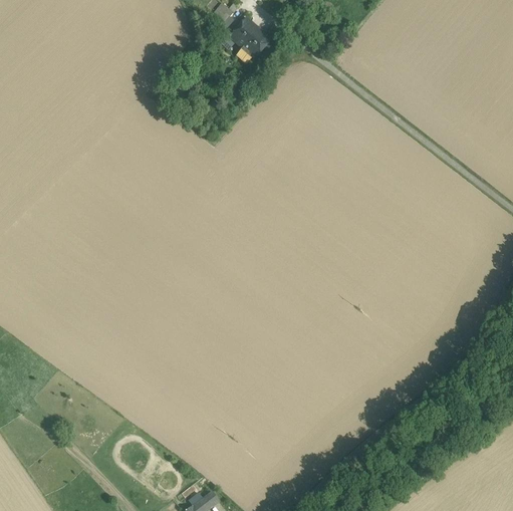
[(228,7),(221,2),(213,11),(224,20),(224,21),(229,15),(232,11),(228,7)]
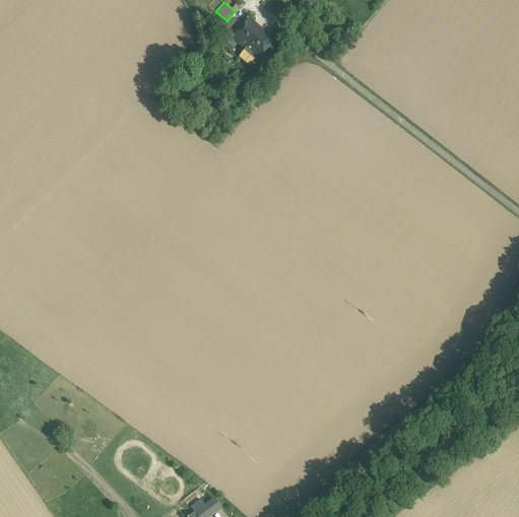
[(240,6),(236,2),(231,7),(235,11),(240,6)]
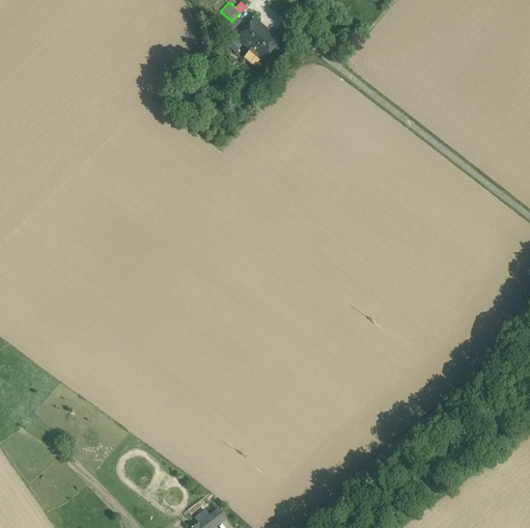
[(236,16),(231,22),(231,21),(225,27),(239,38),(248,27),(236,16)]
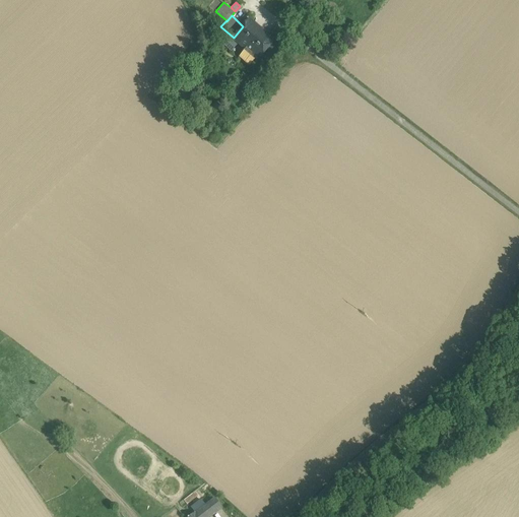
[(243,26),(234,38),(244,47),(260,28),(249,18),(243,26)]
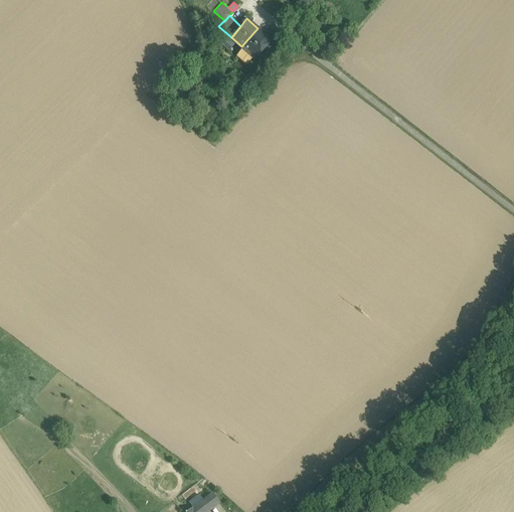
[(241,46),(235,54),(246,63),(269,37),(258,28),(241,46)]
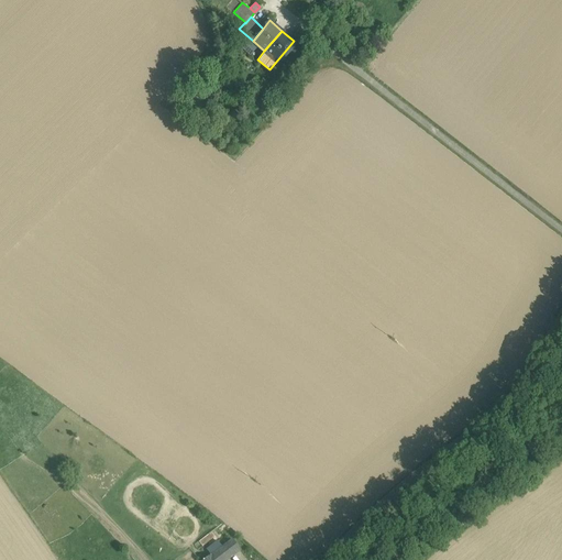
[(316,40),(306,31),(299,39),(304,43),(297,51),(302,55),(316,40)]
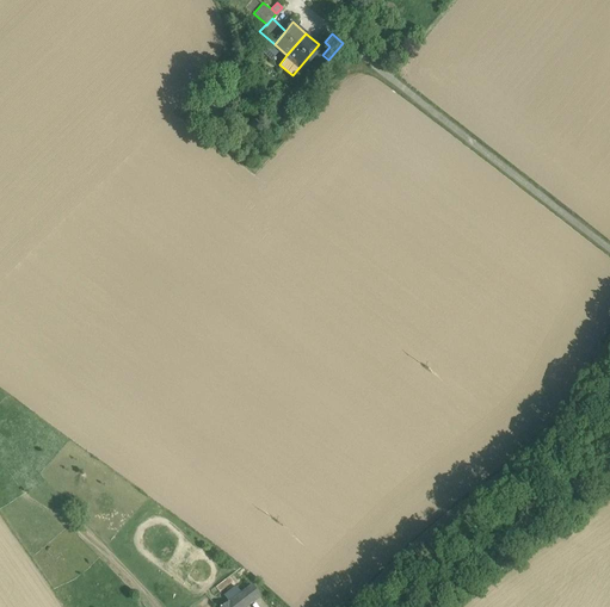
[(246,100),(236,92),(234,97),(244,104),(246,100)]
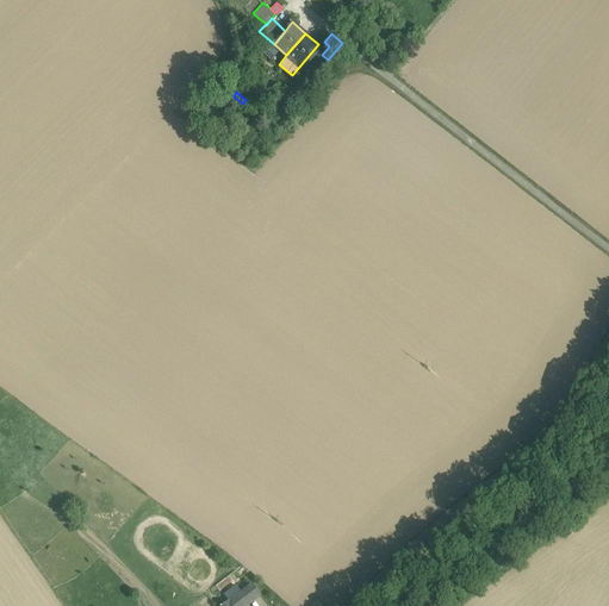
[(250,582),(228,600),(227,599),(217,605),(247,605),(244,604),(259,593),(250,582)]
